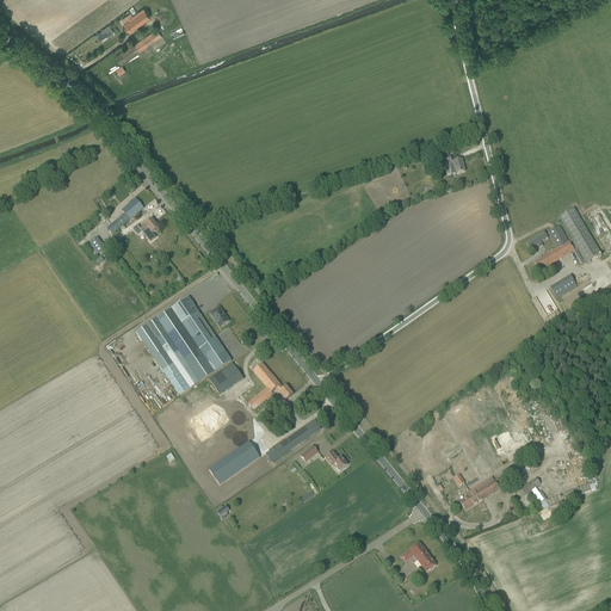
[(133,23),(136,28),(150,18),(143,10),(134,17),(136,20),(133,23)]
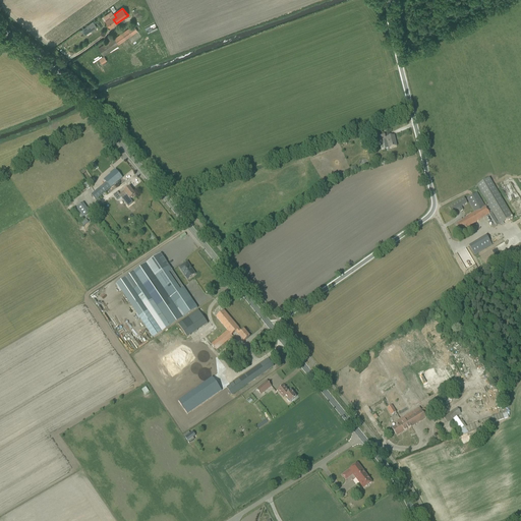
[(111,17),(106,21),(110,27),(116,23),(113,19),(116,17),(114,14),(110,16),(111,17)]
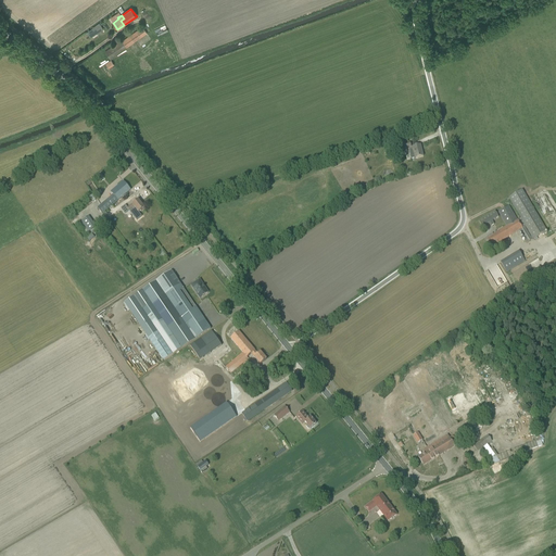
[(122,40),(105,52),(111,60),(127,48),(148,34),(147,32),(142,26),(122,41),(122,40)]
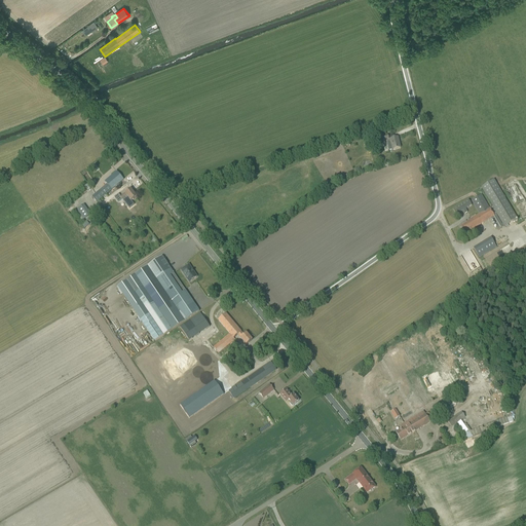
[(389,141),(386,142),(388,151),(392,150),(396,149),(401,148),(398,138),(392,139),(388,140),(389,141)]
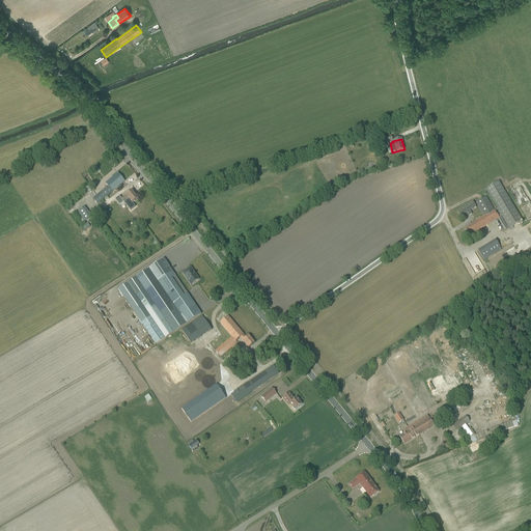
[(93,199),(98,204),(124,182),(118,173),(106,184),(108,186),(93,199)]
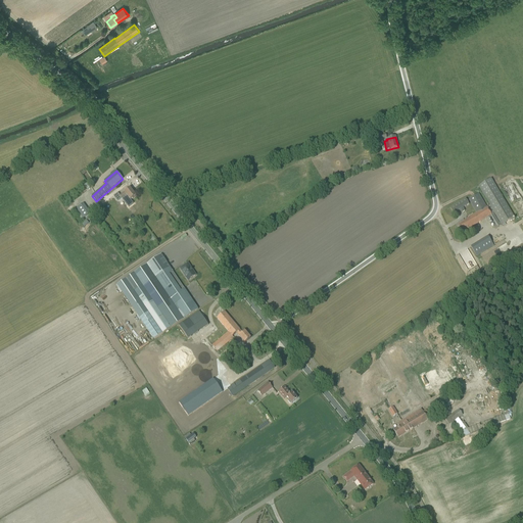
[(458,226),(462,233),(488,217),(495,229),(514,218),(491,179),(479,186),(490,205),(486,207),(479,194),(469,200),(476,214),(464,221),(464,222),(458,226)]
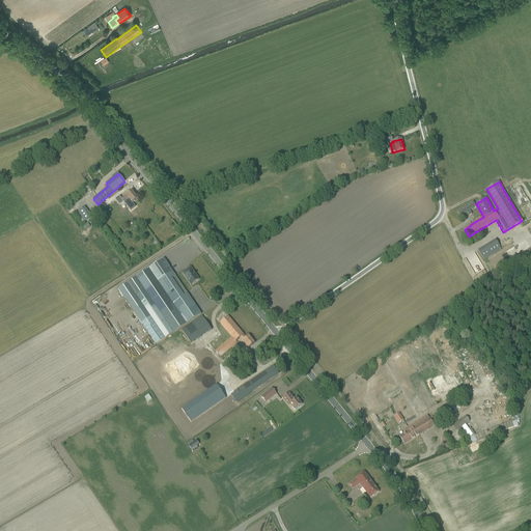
[(120,196),(116,199),(119,204),(123,201),(129,206),(131,211),(136,206),(133,203),(138,199),(132,191),(121,199),(120,196)]
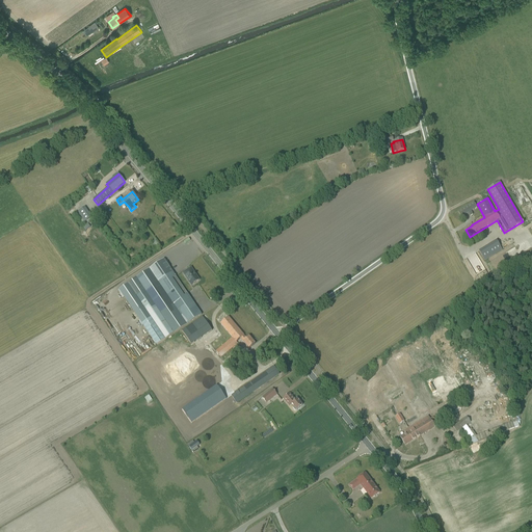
[(85,208),(78,213),(81,217),(84,222),(91,217),(85,208)]
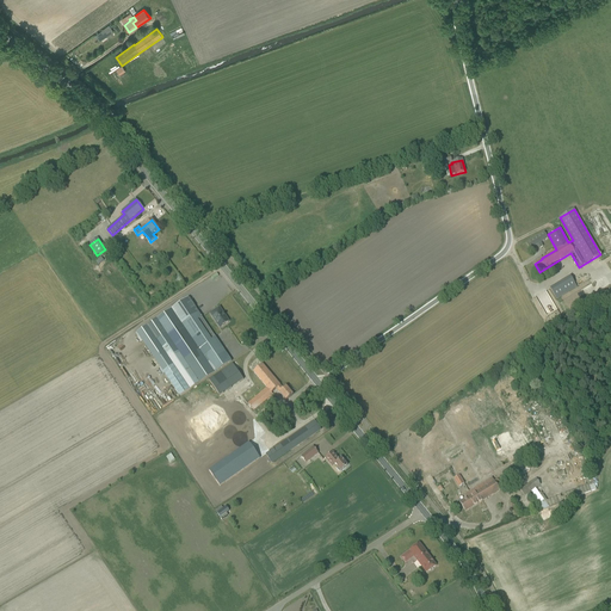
[(557,300),(579,287),(575,281),(574,278),(572,276),(550,289),(557,300)]
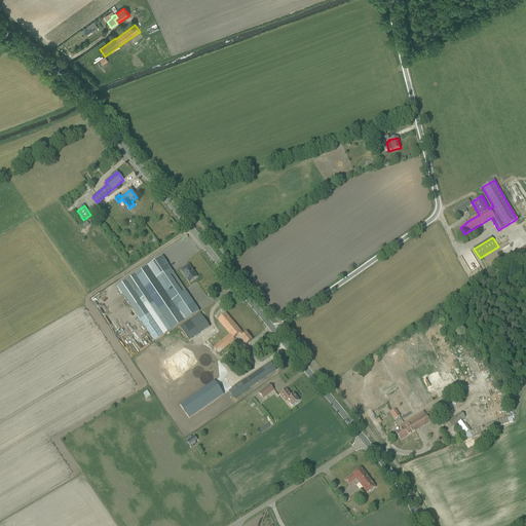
[(126,280),(117,287),(155,341),(159,339),(163,336),(179,326),(199,311),(185,291),(182,293),(171,276),(174,274),(167,264),(162,256),(135,274),(126,280)]
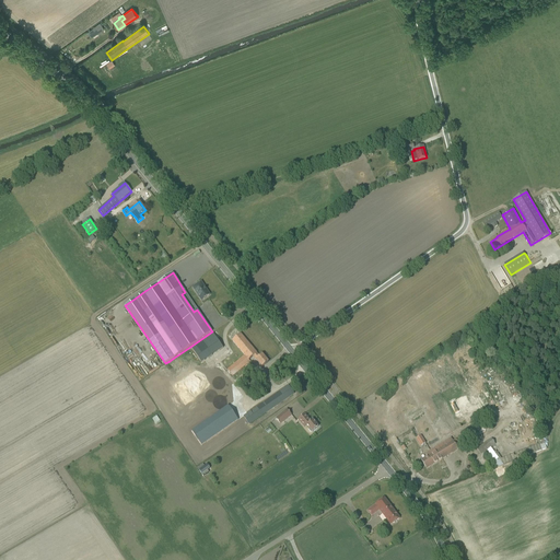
[(201,301),(210,295),(201,282),(193,288),(197,294),(201,301)]
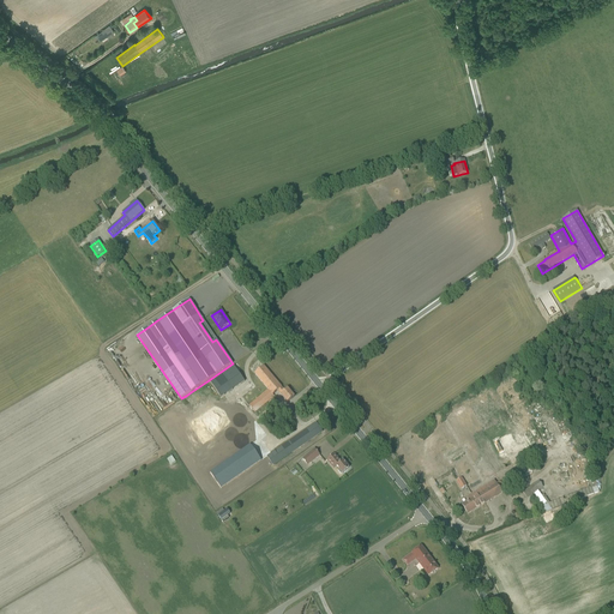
[(250,405),(256,413),(275,397),(274,395),(277,391),(288,403),(295,397),(288,389),(284,391),(264,366),(254,374),(269,390),(250,405)]
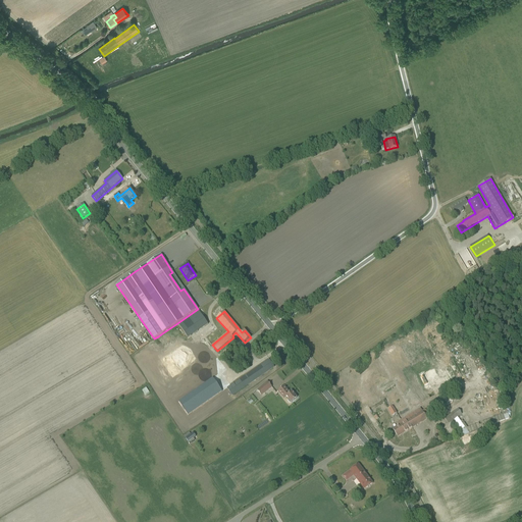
[(227,388),(232,396),(274,367),(269,360),(227,388)]
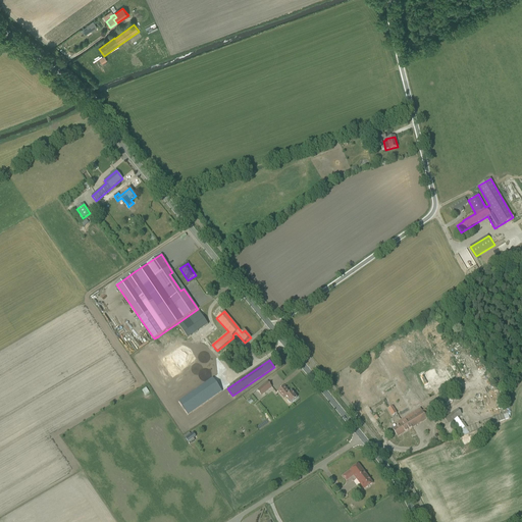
[(432,386),(439,382),(433,372),(426,377),(432,386)]
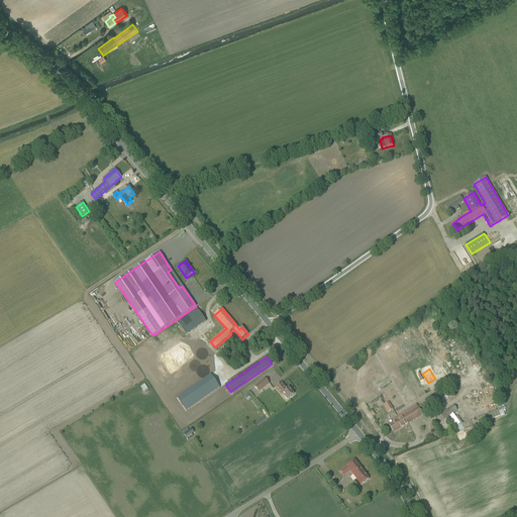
[(177,398),(186,411),(220,388),(211,375),(177,398)]
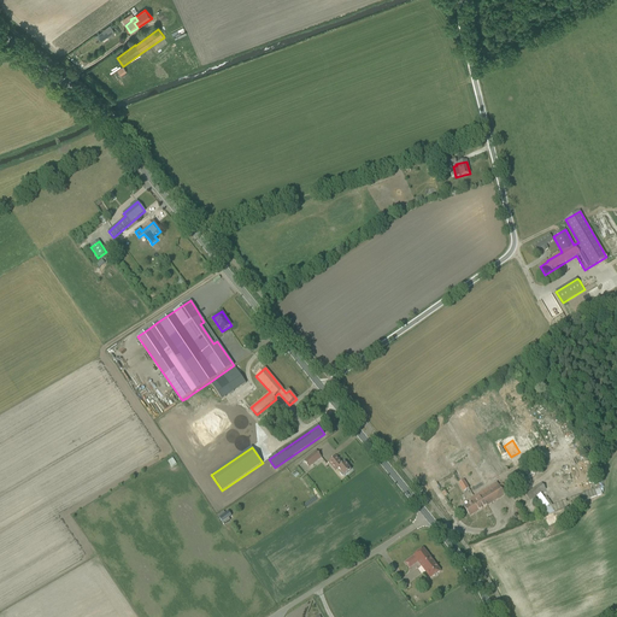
[(304,462),(310,468),(322,458),(316,451),(304,462)]
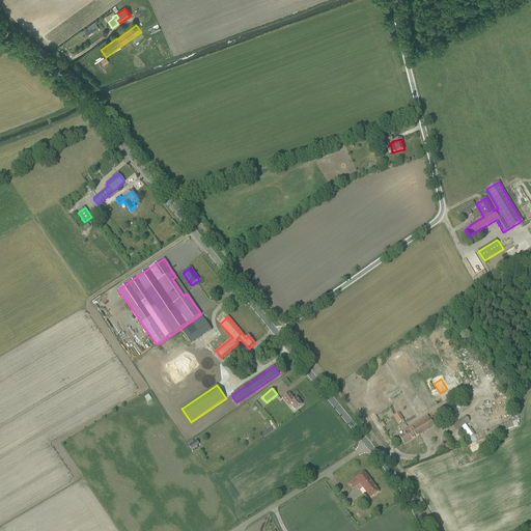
[(291,402),(297,410),(302,404),(297,398),(295,399),(289,392),(282,398),(288,406),(291,402)]
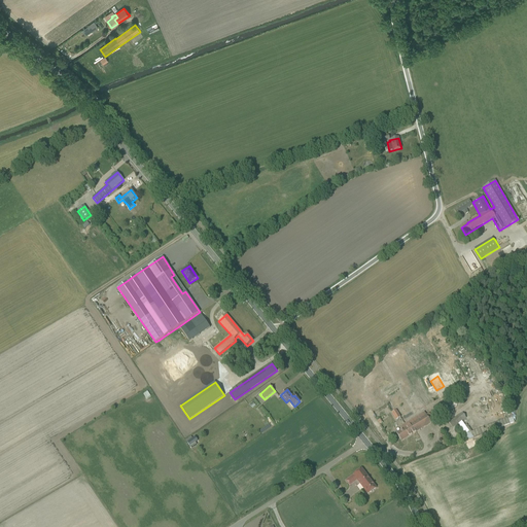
[(455,400),(446,406),(449,411),(458,406),(455,400)]
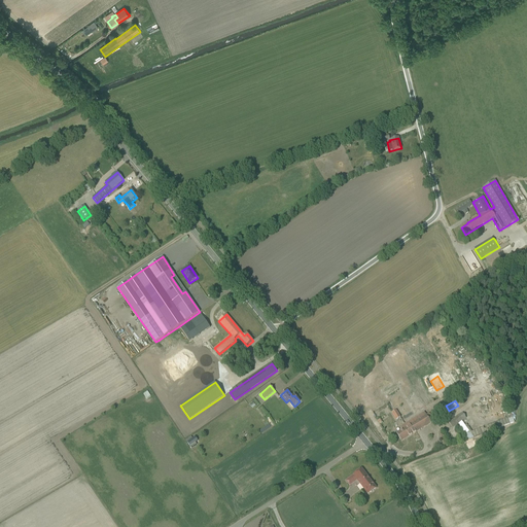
[(442,405),(433,410),(436,415),(445,410),(442,405)]
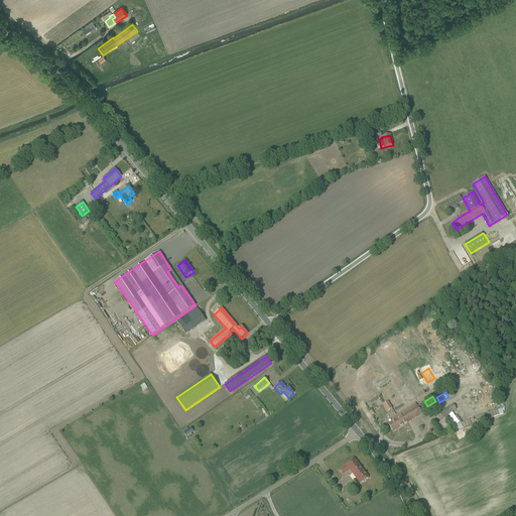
[(388,424),(393,432),(425,411),(420,404),(417,405),(415,402),(392,417),(394,420),(388,424)]
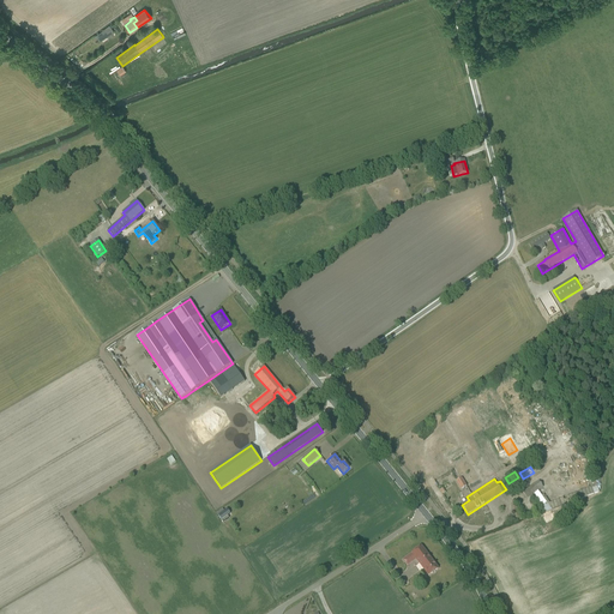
[(533,495),(545,513),(600,492),(597,487),(595,480),(589,482),(591,487),(551,503),(551,505),(543,494),(542,497),(539,492),(543,487),(539,481),(523,493),(528,499),(533,495)]
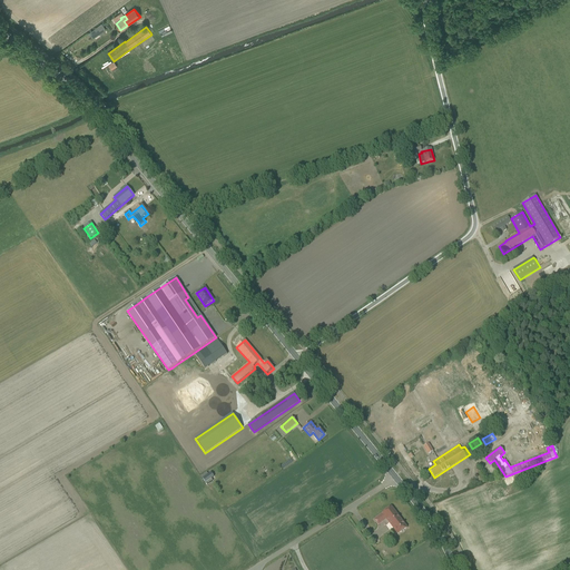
[(503,480),(508,485),(513,480),(510,475),(503,480)]
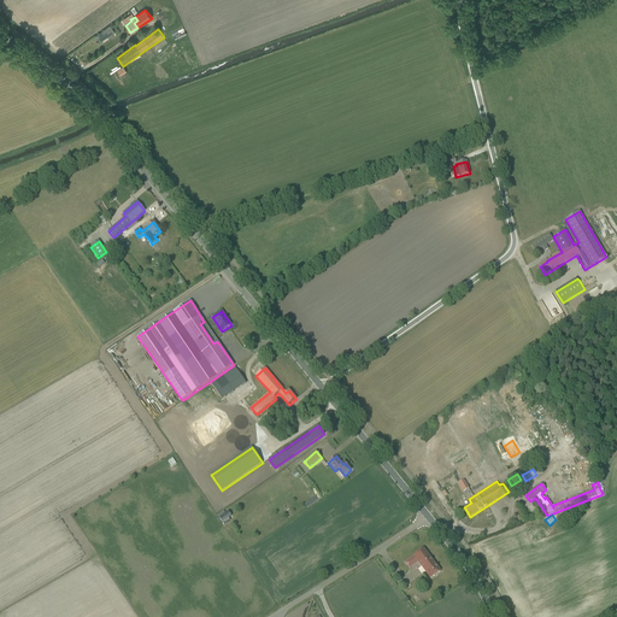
[(530,534),(533,541),(545,536),(541,529),(530,534)]
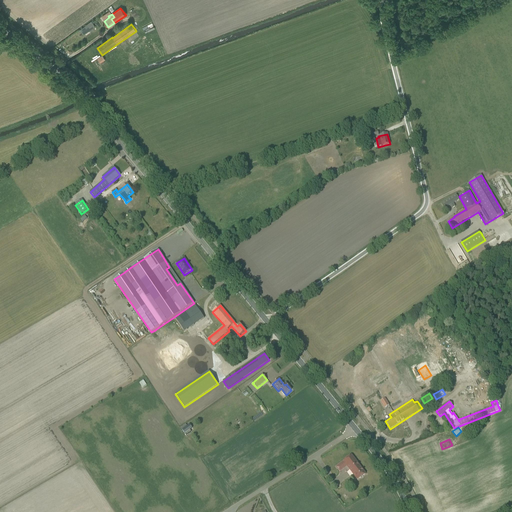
[(347,466),(357,480),(365,474),(356,462),(354,458),(353,458),(351,455),(336,467),(340,471),(347,466)]
